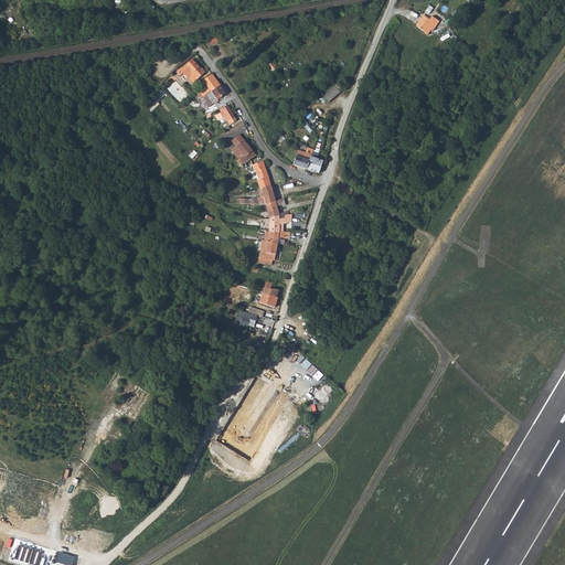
[(418,28),(420,29),(428,18),(426,17),(418,28)]
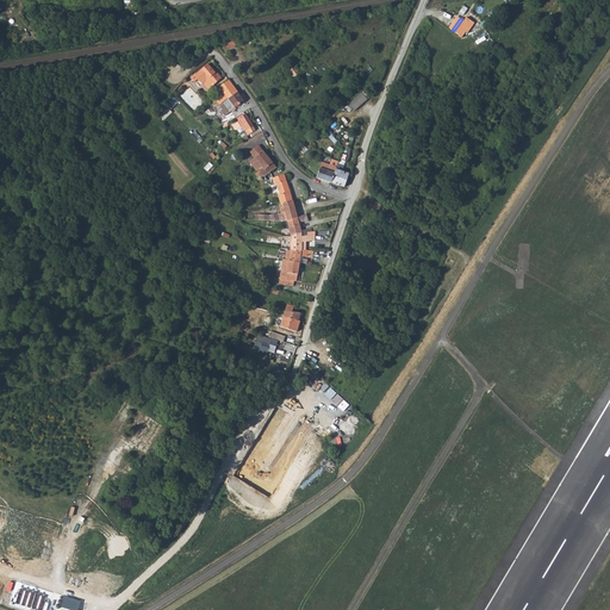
[(459,35),(459,36),(461,38),(472,22),(468,19),(466,23),(462,19),(454,31),(459,35)]
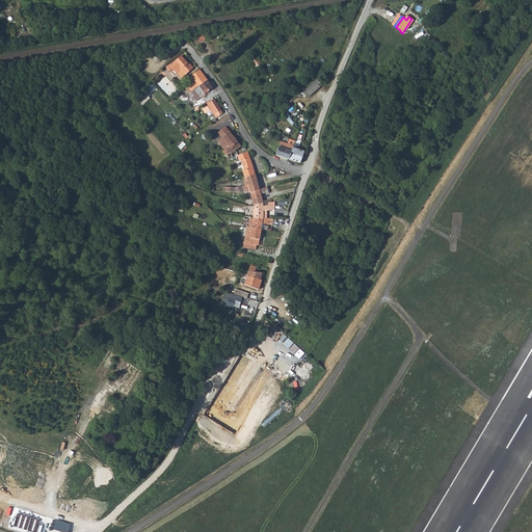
[(204,31),(195,34),(198,43),(206,40),(204,31)]
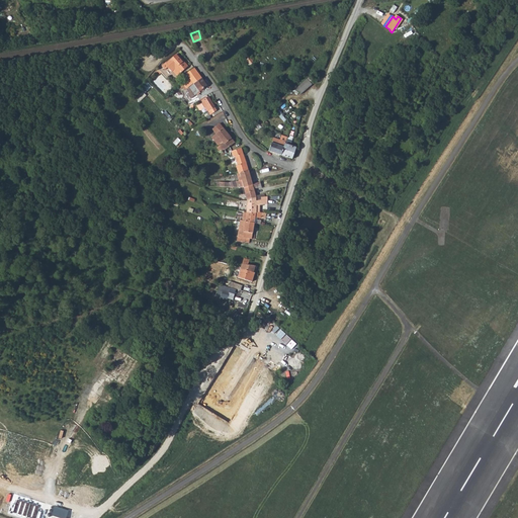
[(187,67),(177,55),(167,63),(166,62),(162,66),(165,69),(168,66),(173,72),(175,71),(179,74),(187,67)]
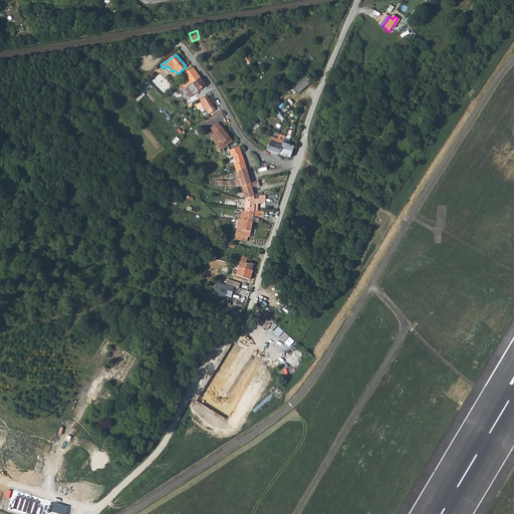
[(182,82),(186,87),(200,77),(193,67),(185,73),(188,77),(183,81),(182,82)]
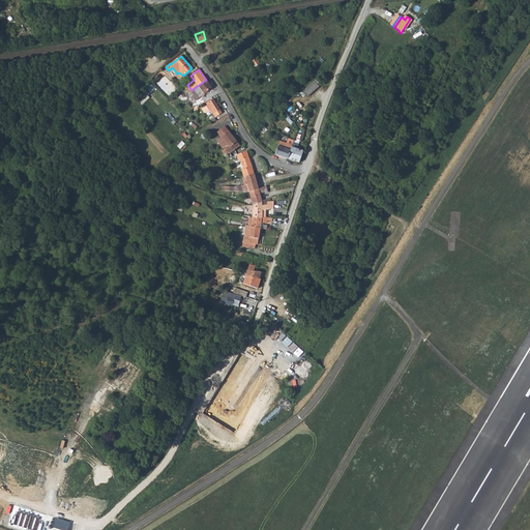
[(201,95),(211,87),(206,80),(192,90),(190,92),(196,99),(201,95)]
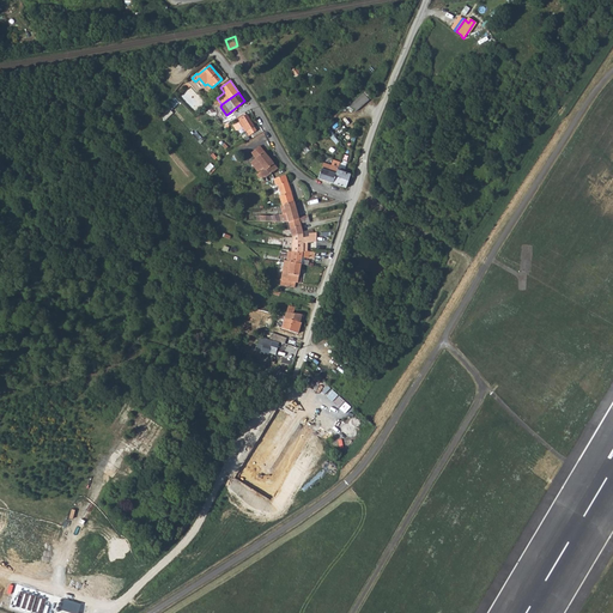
[(364,92),(350,104),(356,111),(370,101),(364,92)]
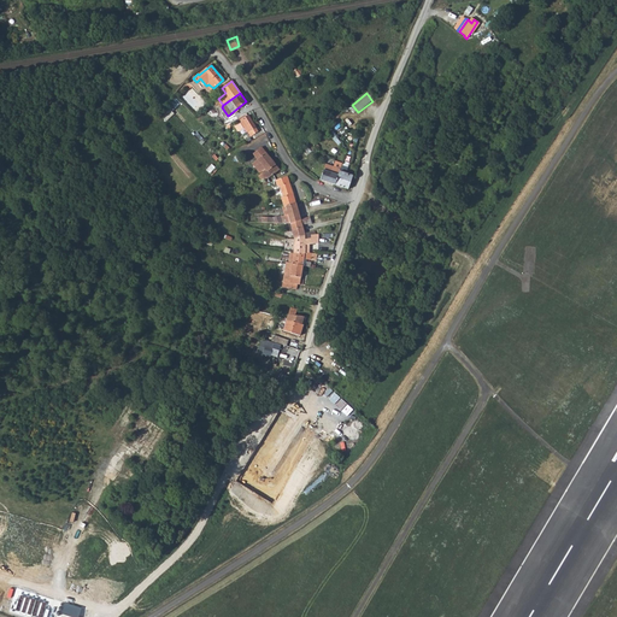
[(228,116),(231,123),(235,121),(238,119),(239,118),(234,111),(228,116)]
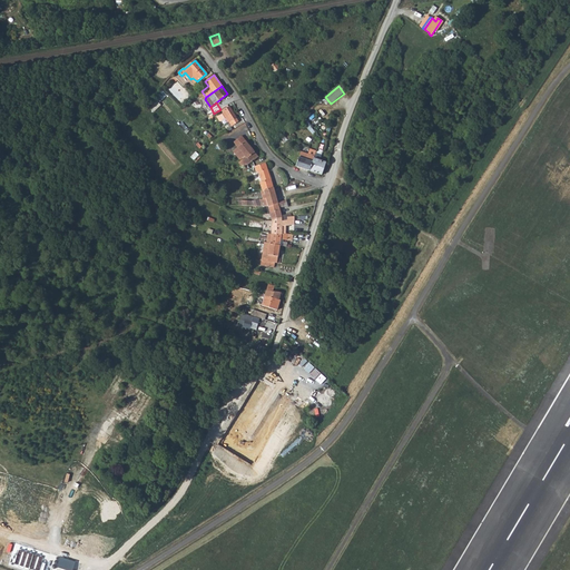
[(225,109),(224,107),(220,109),(219,110),(220,112),(227,123),(231,120),(233,125),(238,121),(235,117),(236,117),(229,107),(225,109)]
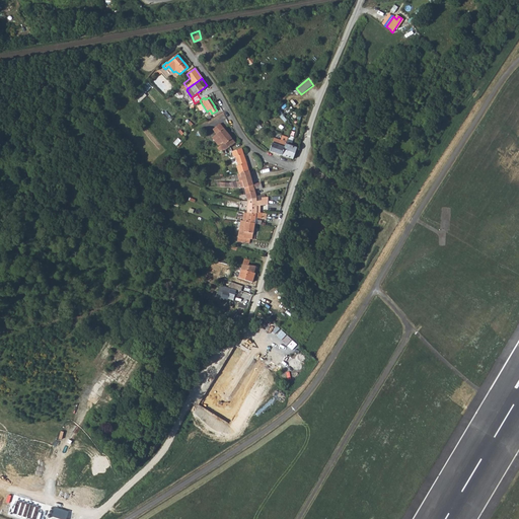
[(235,143),(220,124),(213,130),(216,135),(212,138),(218,146),(216,147),(220,152),(227,149),(235,143)]
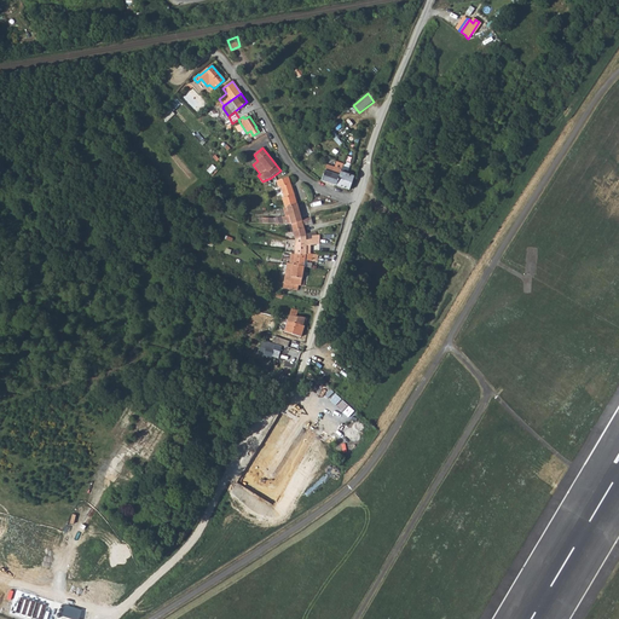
[(335,167),(330,183),(336,185),(341,172),(342,166),(343,165),(336,162),(335,167)]
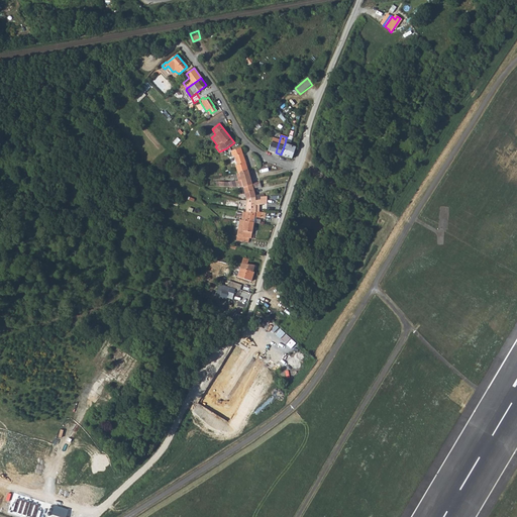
[(280,139),(274,137),(269,150),(276,152),(280,139)]
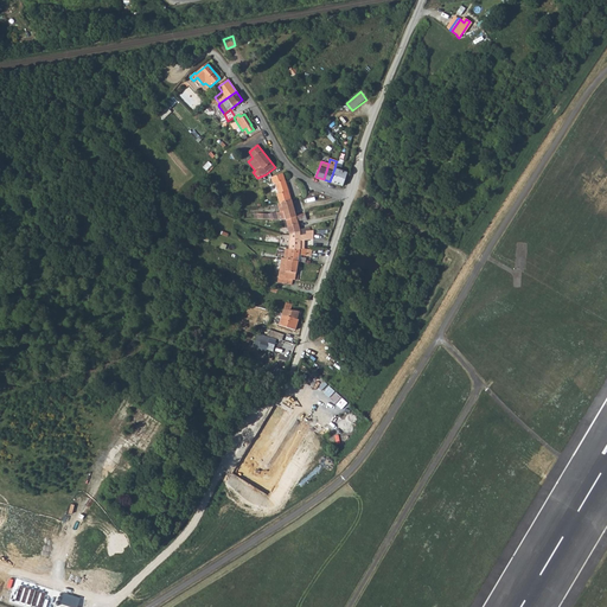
[(340,171),(334,168),(330,181),(336,184),(340,171)]
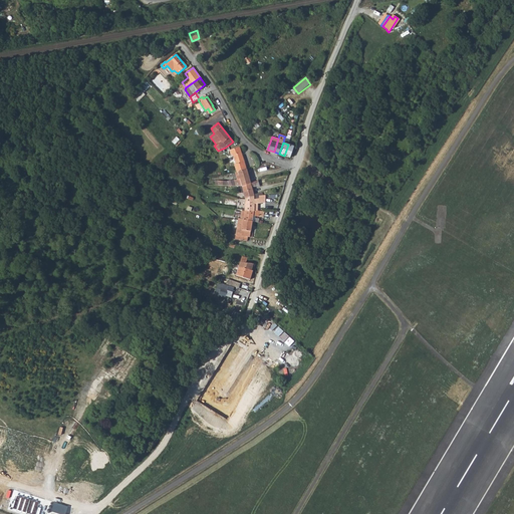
[(294,147),(288,145),(284,156),(290,158),(294,147)]
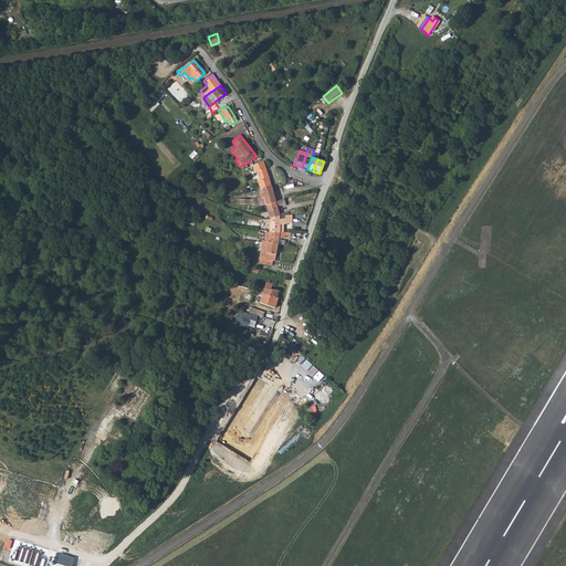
[(255,180),(259,189),(264,188),(272,186),(263,161),(252,165),(253,171),(257,170),(259,179),(255,180)]
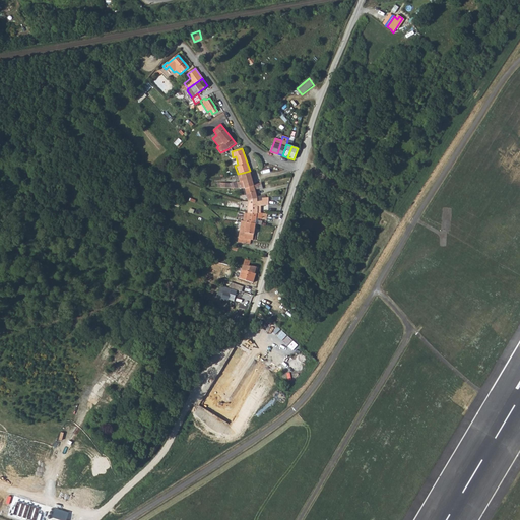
[(254,185),(250,171),(243,173),(238,174),(236,174),(237,181),(231,183),(218,182),(217,187),(245,188),(254,185)]
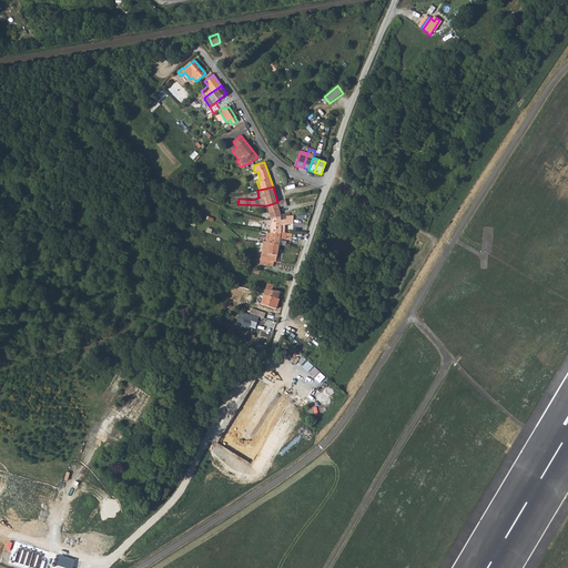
[(286,206),(285,200),(277,202),(267,205),(271,220),(281,217),(281,220),(287,219),(286,217),(291,215),(290,213),(281,215),(279,209),(286,206)]
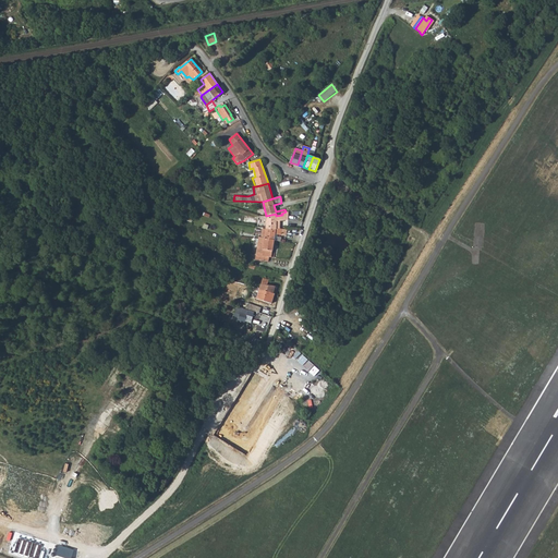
[(266,216),(265,228),(275,229),(276,220),(279,220),(283,220),(283,219),(288,219),(288,211),(286,211),(281,214),(282,215),(276,216),(276,214),(266,216)]
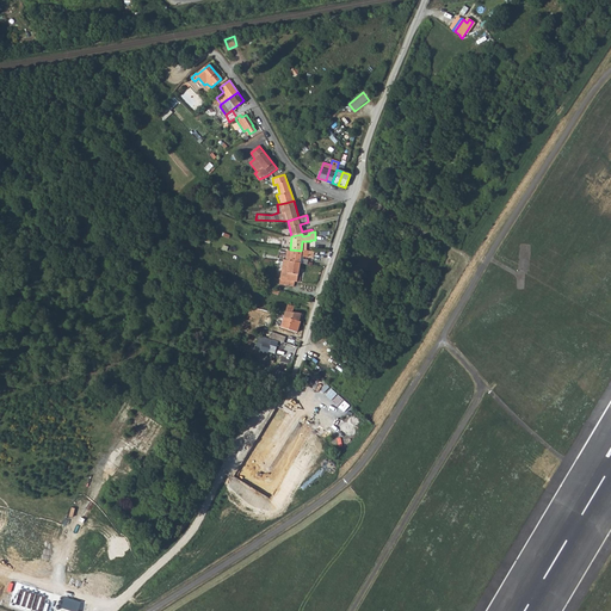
[(290,250),(289,260),(301,261),(303,263),(304,257),(312,258),(313,251),(304,251),(301,251),(290,250)]
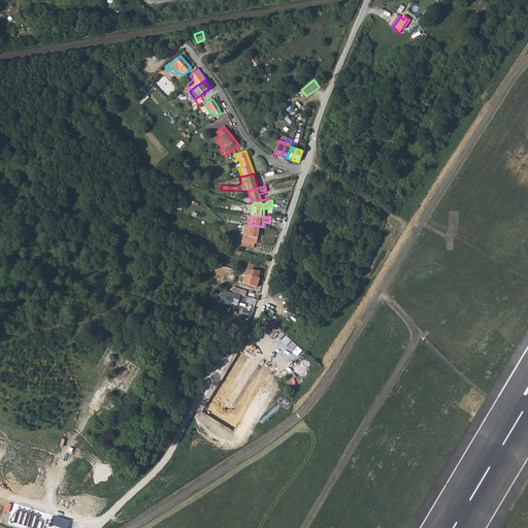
[(257,243),(260,226),(250,225),(245,224),(245,227),(245,228),(244,228),(242,239),(248,240),(248,242),(257,243)]
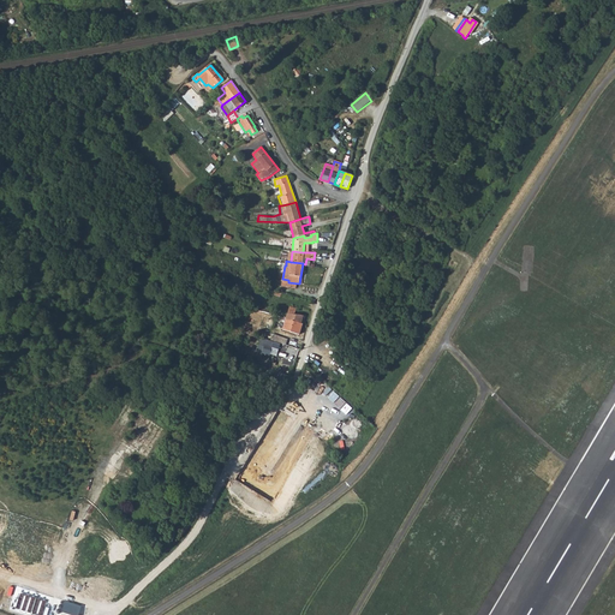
[(290,306),(286,318),(303,323),(305,316),(294,314),(297,309),(290,306)]
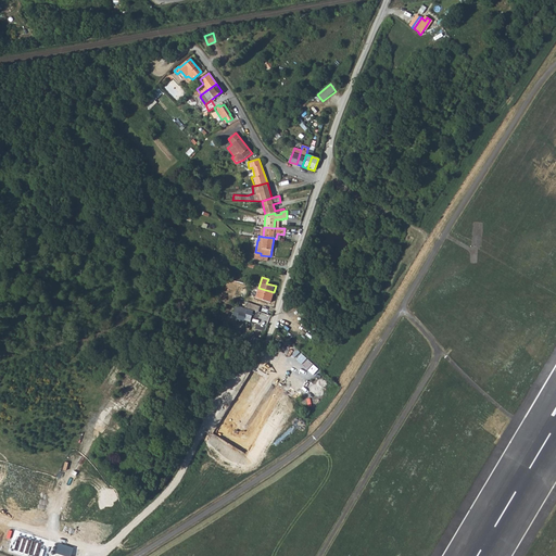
[(270,302),(274,292),(258,288),(255,298),(270,302)]
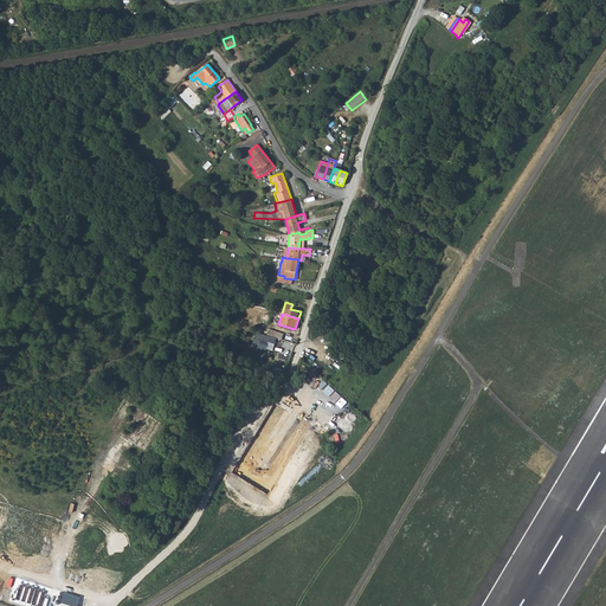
[(269,329),(268,334),(282,340),(283,334),(269,329)]
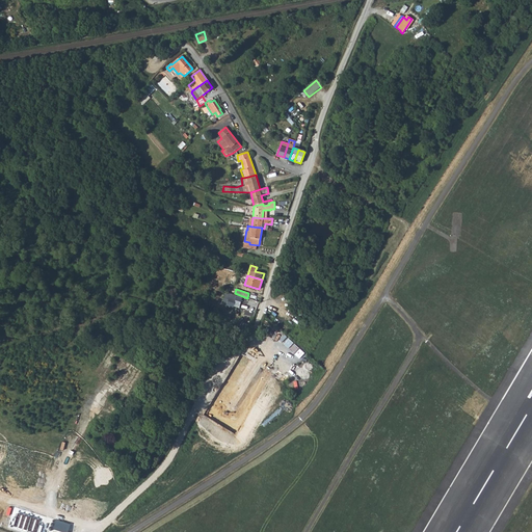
[(242,297),(227,292),(222,304),(233,308),(234,306),(239,308),(242,297)]
